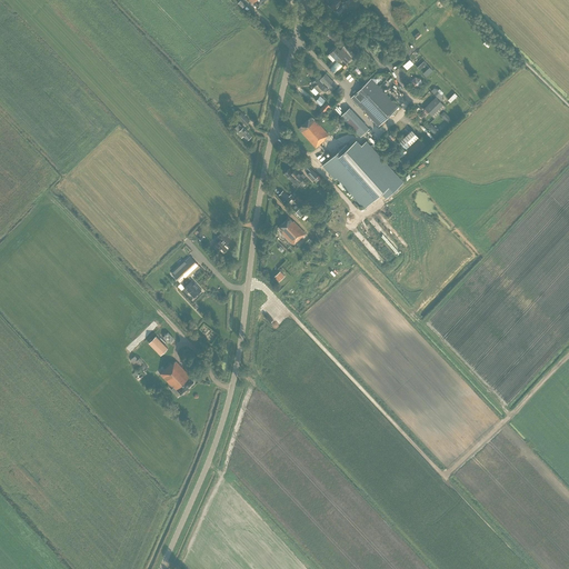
[(335,0),(336,1),(330,7),(338,13),(345,6),(343,3),(346,0),(335,0)]
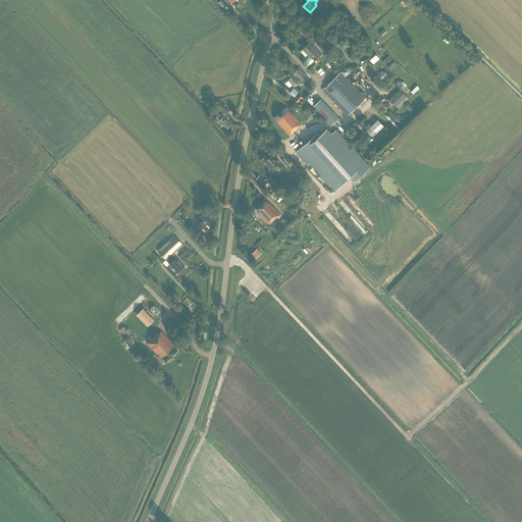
[(319,15),(316,17),(313,19),(317,23),(322,18),(319,15)]
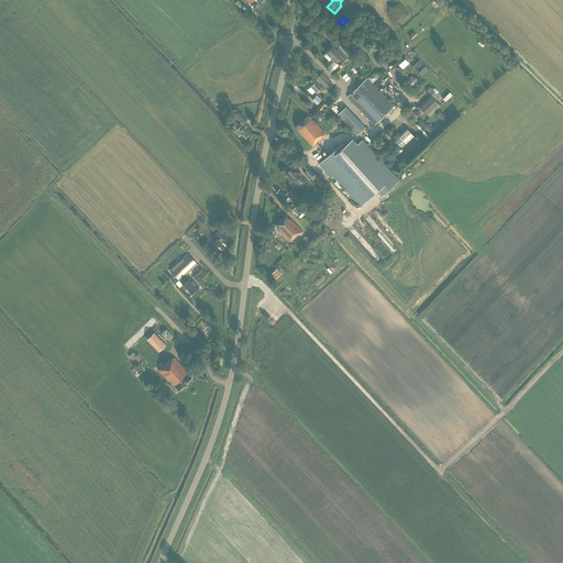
[(339,47),(337,50),(333,46),(327,53),(334,62),(338,58),(342,63),(348,57),(339,47)]
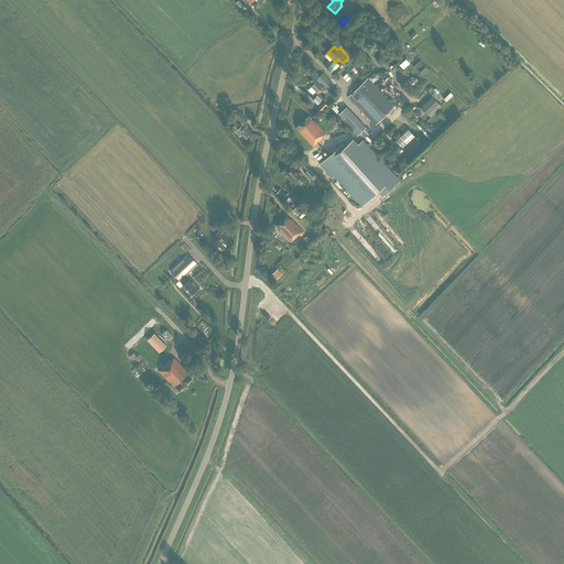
[(403,69),(410,63),(405,58),(399,65),(403,69)]
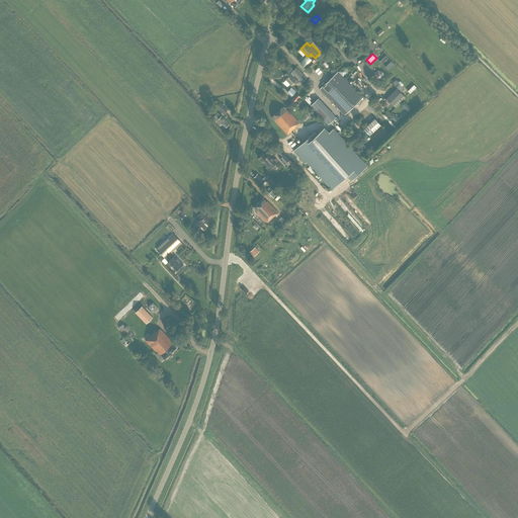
[(325,58),(318,65),(324,71),(331,64),(325,58)]
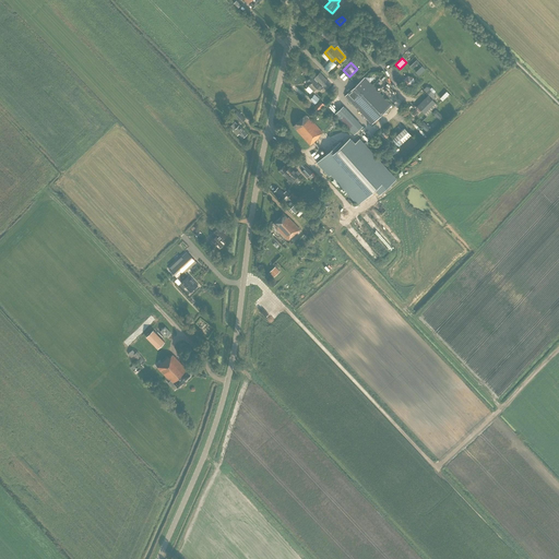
[(319,73),(314,78),(325,90),(331,85),(319,73)]
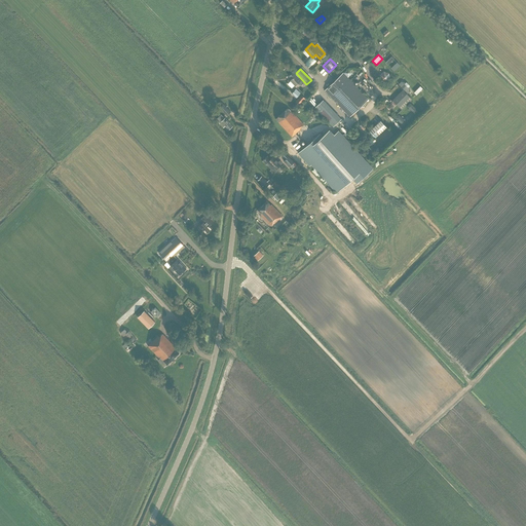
[(378,75),(382,79),(386,74),(382,70),(378,75)]
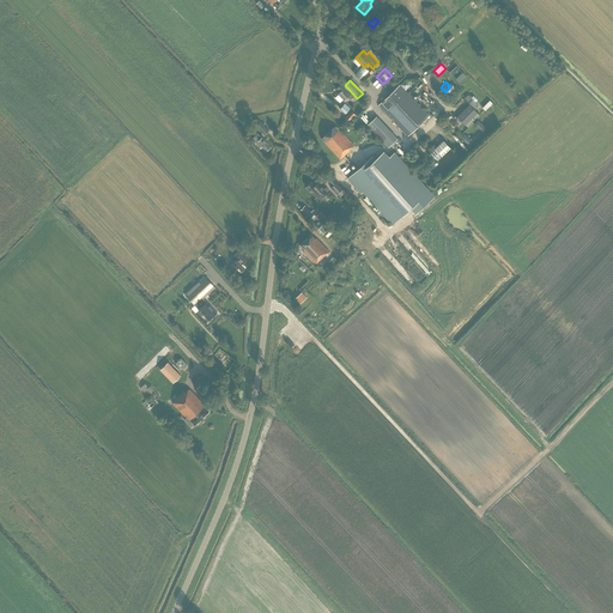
[(340,92),(338,93),(344,99),(346,97),(349,99),(352,96),(350,93),(341,84),(337,89),(340,92)]
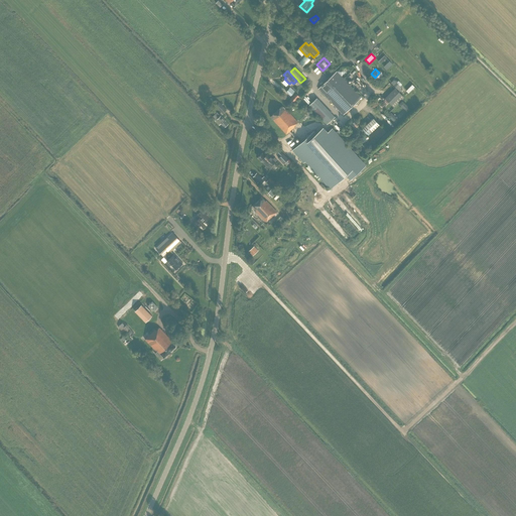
[(318,89),(343,115),(362,97),(337,71),(318,89)]
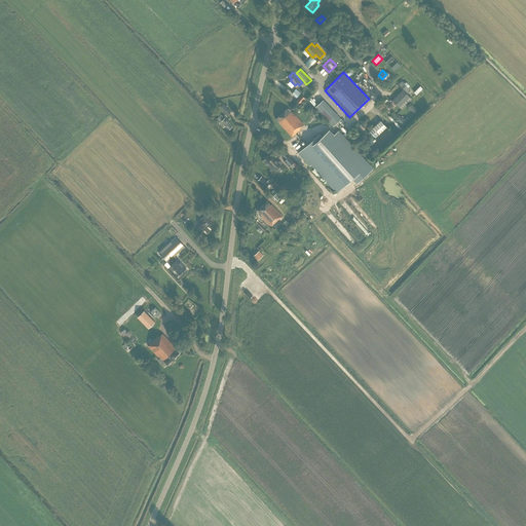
[(327,82),(330,80),(323,73),(321,75),(327,82)]
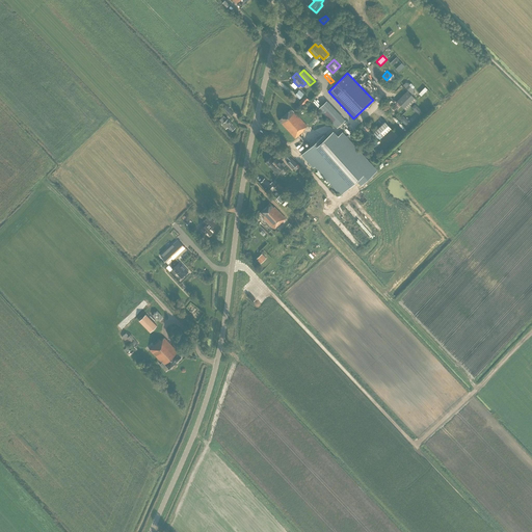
[(394,91),(405,80),(401,76),(390,86),(394,91)]
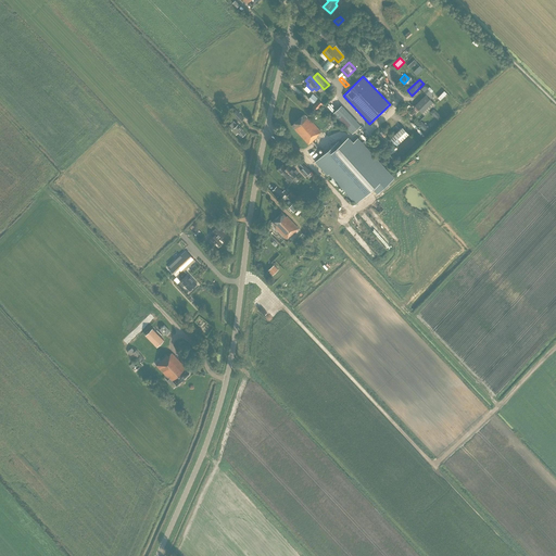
[(429,97),(432,95),(424,85),(420,87),(429,97)]
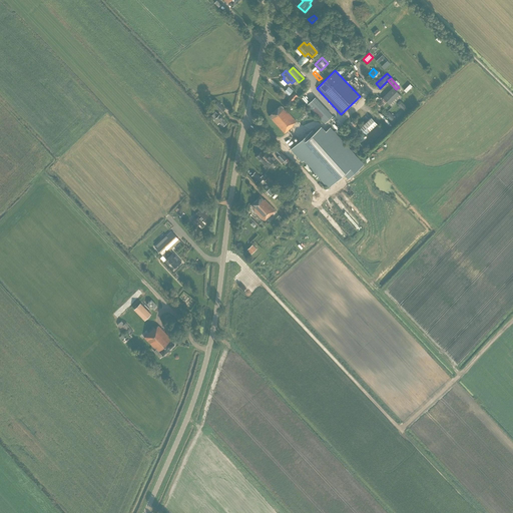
[(293,90),(289,86),(285,91),(289,95),(293,90)]
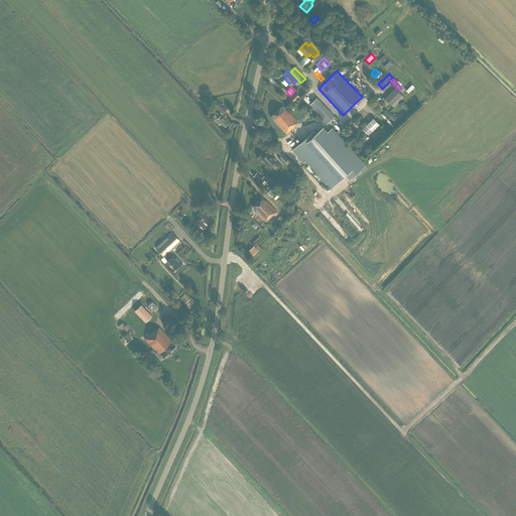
[(395,88),(385,99),(394,108),(404,97),(402,95),(395,88)]
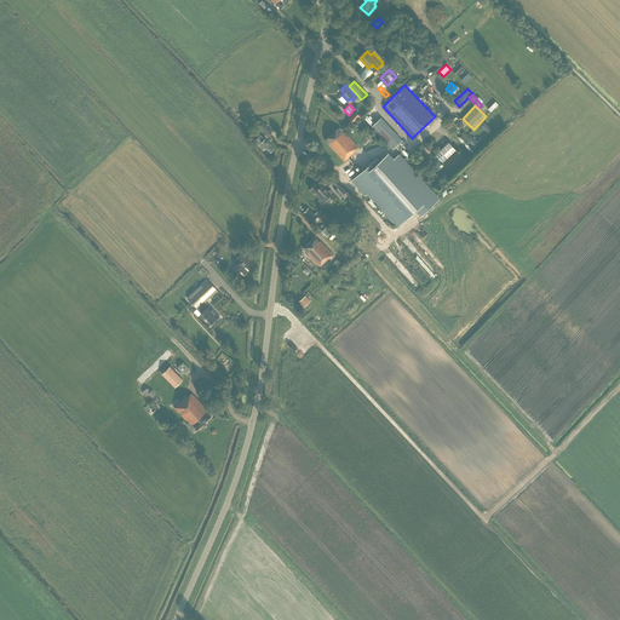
[(349,119),(352,122),(354,124),(359,119),(360,120),(361,118),(355,112),(349,119)]
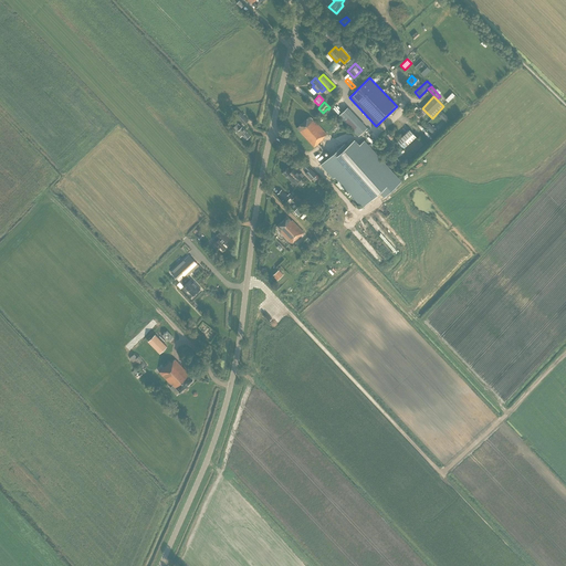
[(358,136),(359,135),(367,128),(347,107),(339,115),(358,136)]
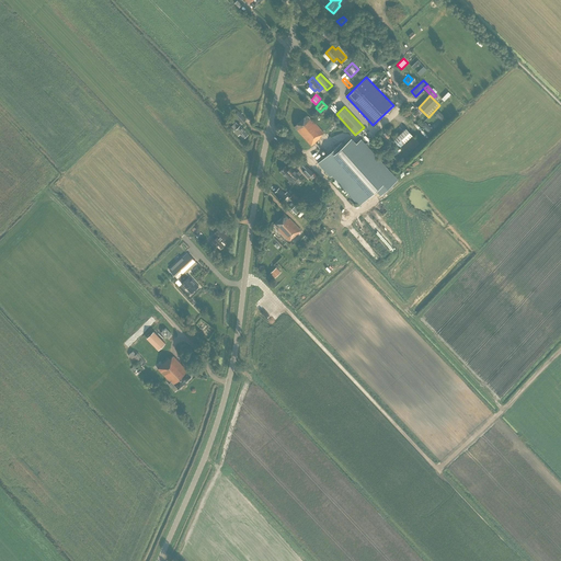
[(235,115),(236,116),(242,123),(245,119),(238,111),(237,109),(231,114),(233,116),(235,115)]
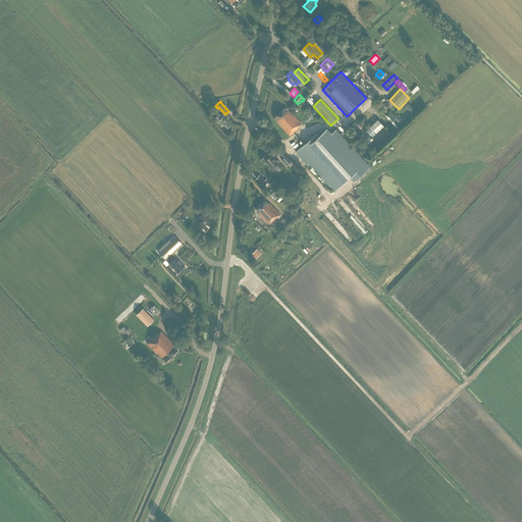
[(388,106),(395,112),(397,110),(390,104),(388,106)]
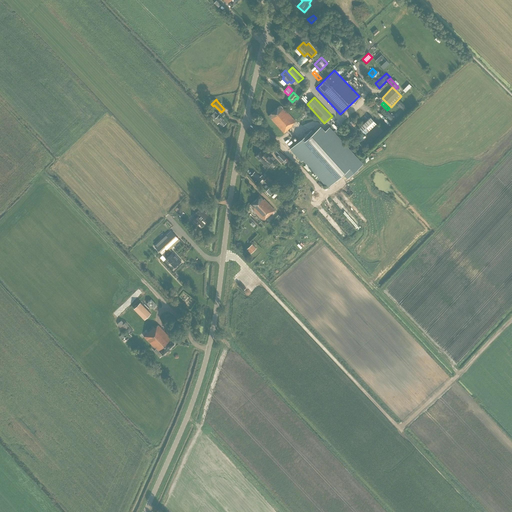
[(285,110),(283,109),(280,105),(268,116),(284,133),(292,125),(295,121),(288,113),(287,113),(285,110)]
